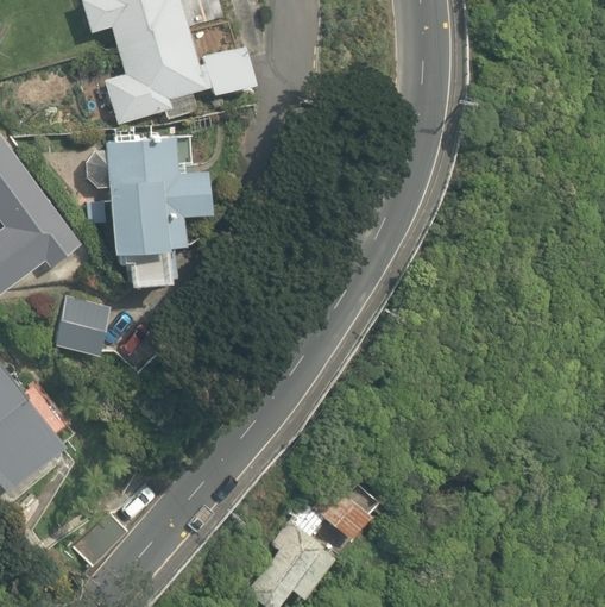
[(115,114),(118,123),(138,118),(138,120),(162,113),(164,121),(232,101),(229,91),(254,85),(244,47),(202,57),(206,67),(201,68),(181,0),(81,0),(90,33),(111,27),(125,76),(106,81),(108,91),(115,114)]
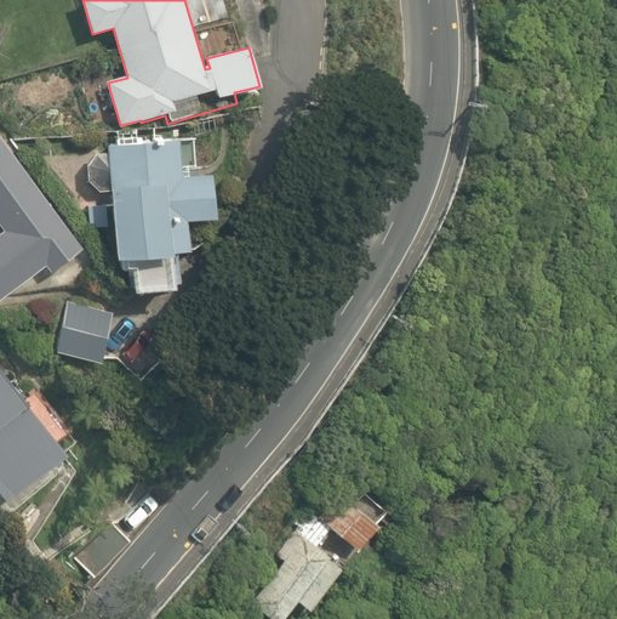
[(130,271),(131,290),(172,288),(170,251),(188,250),(186,221),(215,220),(212,174),(188,176),(187,166),(182,166),(180,140),(137,142),(137,131),(118,132),(119,143),(107,145),(108,155),(98,157),(90,168),(91,181),(102,191),(112,191),(115,259),(123,257),(124,272),(130,271)]
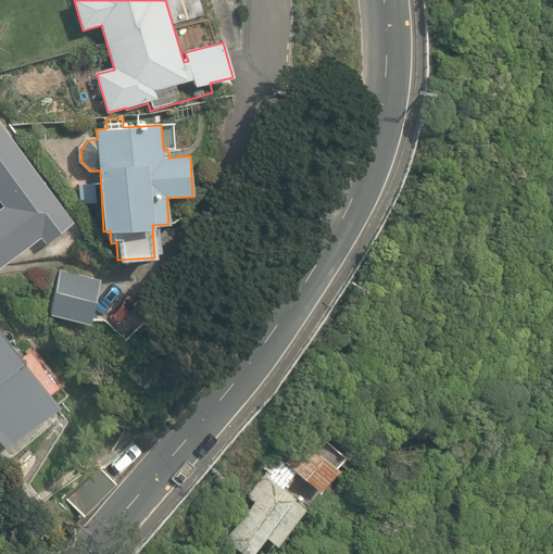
[(0,210),(0,267),(41,238),(46,244),(75,224),(0,122),(0,201),(4,208),(0,210)]
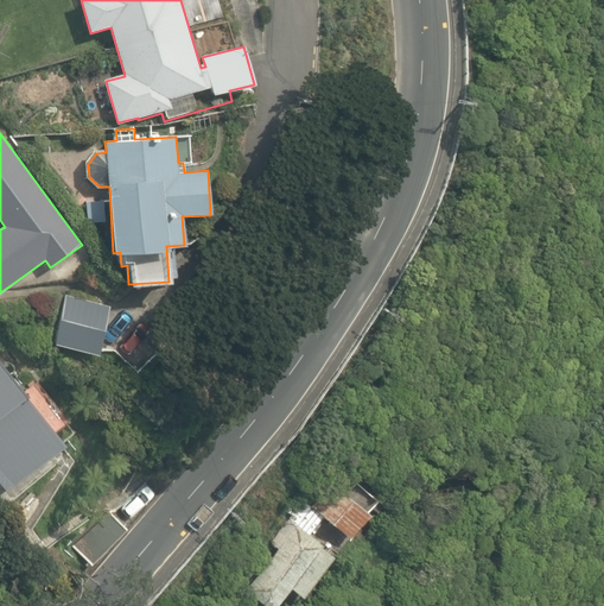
[(88,203),(89,225),(107,223),(106,202),(88,203)]
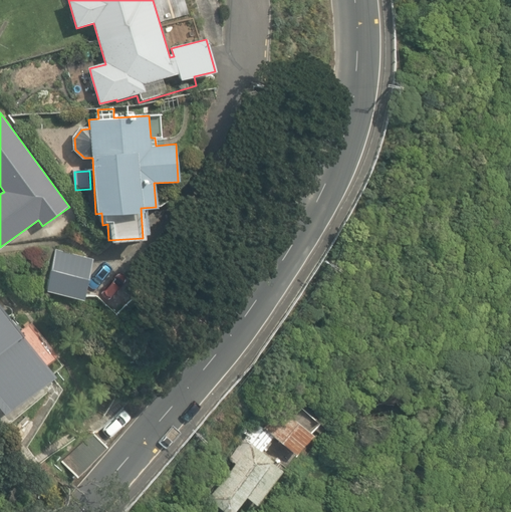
[(47,292),(85,301),(95,260),(57,251),(47,292)]
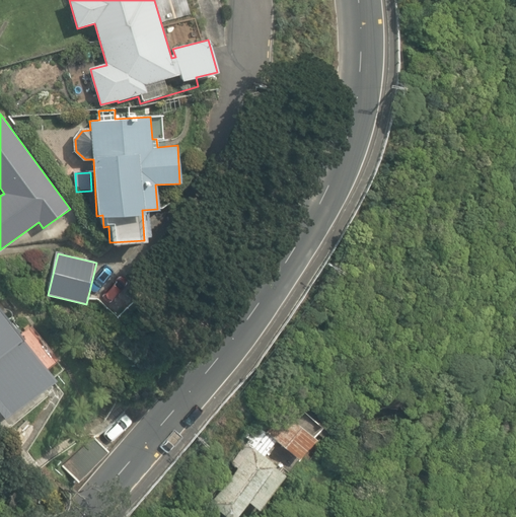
[(0,412),(2,415),(52,376),(0,309),(0,412)]
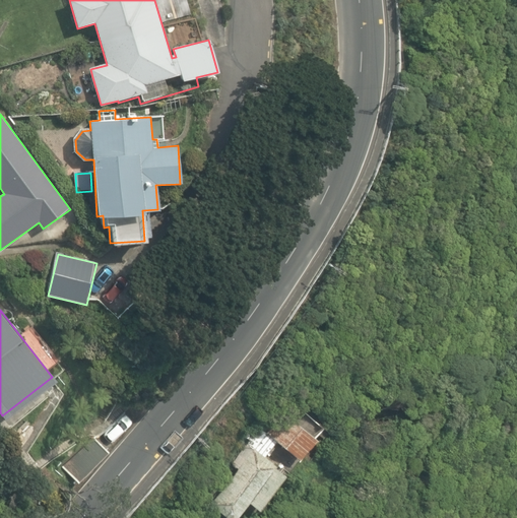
[(211,503),(229,517),(236,517),(249,502),(259,510),(286,477),(276,468),(278,466),(266,457),(278,443),(300,460),(316,440),(285,414),(256,449),(249,444),(233,463),(238,468),(211,503)]
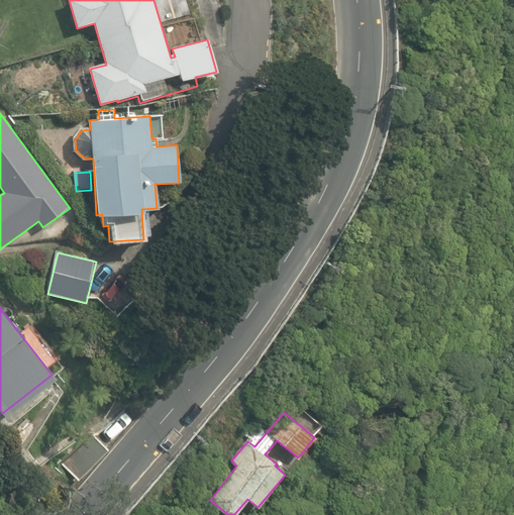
[(64,466),(79,481),(109,449),(94,434),(64,466)]
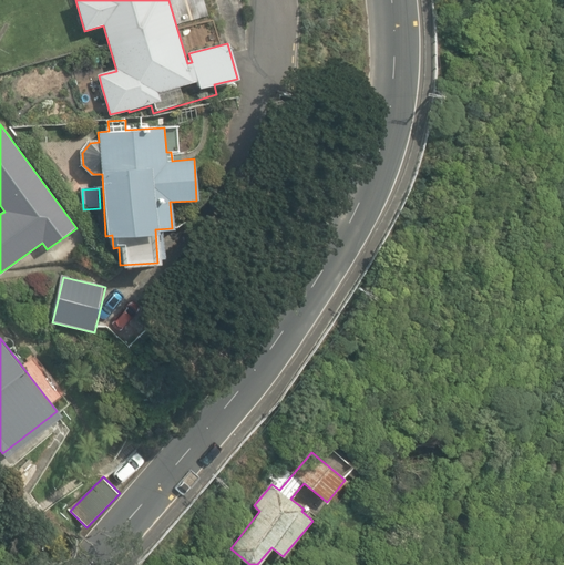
All buildings are outlined.
